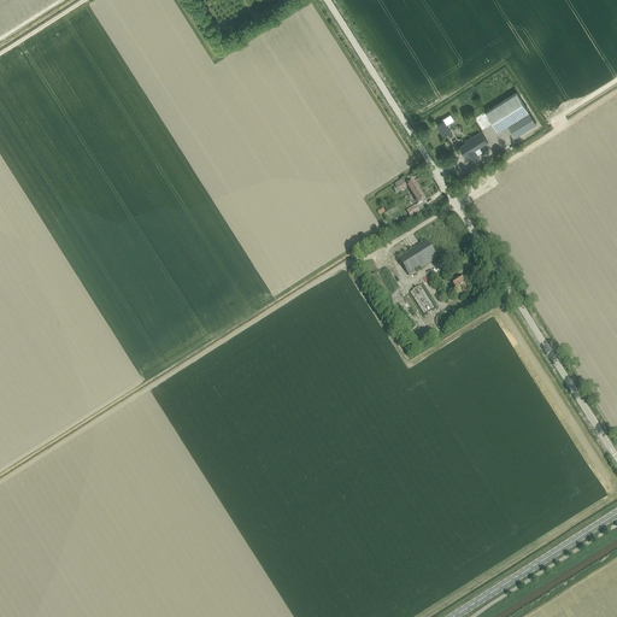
[(516,93),(475,119),(482,131),(494,123),(499,130),(507,125),(515,137),(536,124),(516,93)]
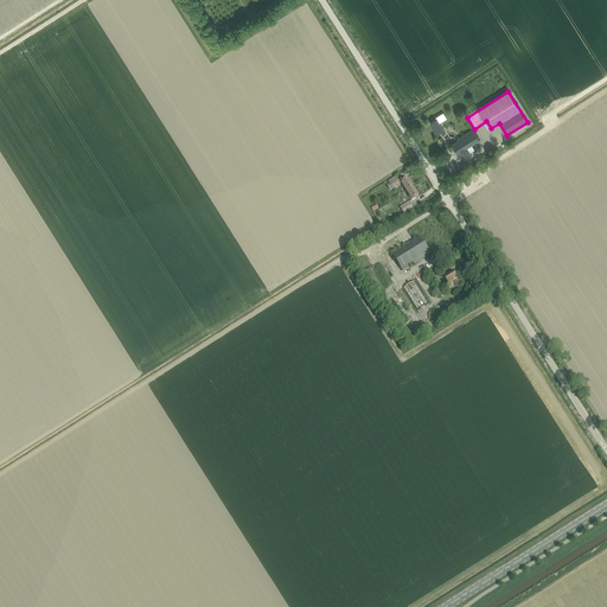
[(442,135),(445,134),(436,120),(430,123),(436,133),(440,131),(442,135)]
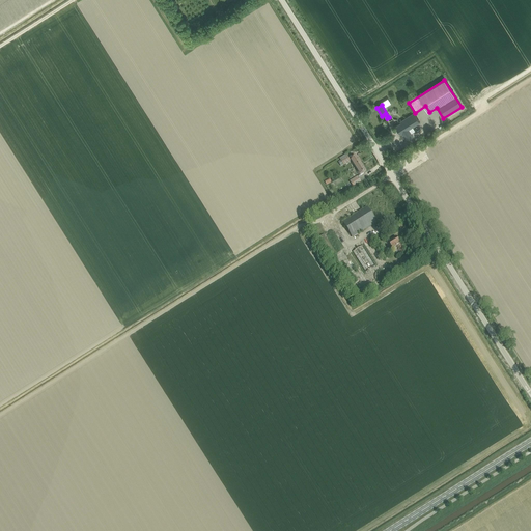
[(415,131),(413,128),(419,122),(414,113),(400,122),(400,123),(395,127),(400,135),(402,134),(407,141),(413,137),(411,134),(415,131)]
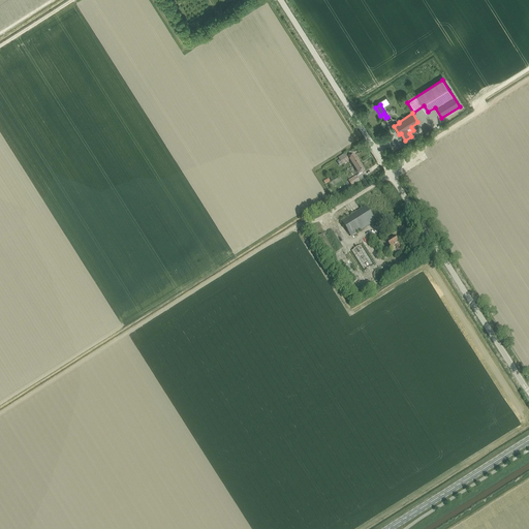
[(342,164),(348,161),(345,155),(339,158),(340,160),(337,161),(340,166),(342,164)]
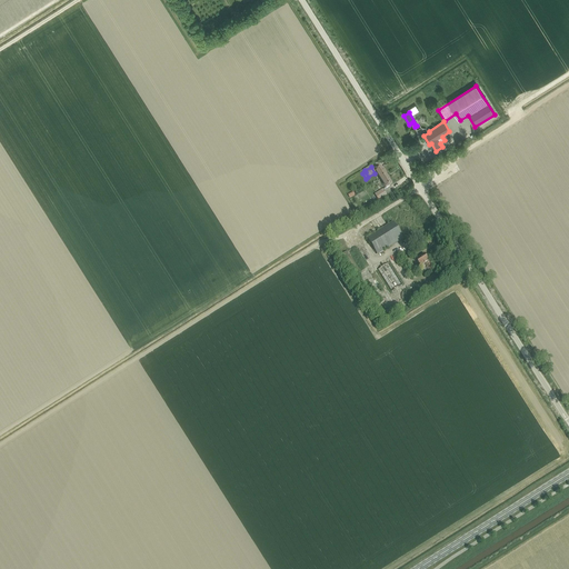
[(380,180),(387,176),(382,168),(376,171),(380,180)]
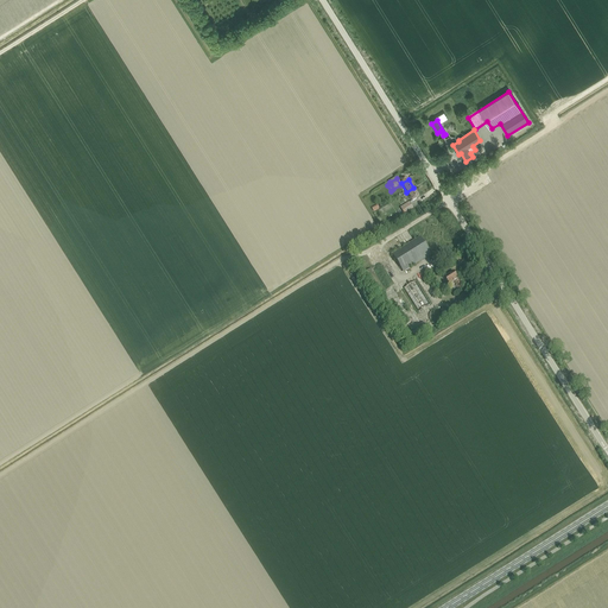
[(412,201),(419,196),(413,188),(406,192),(412,201)]
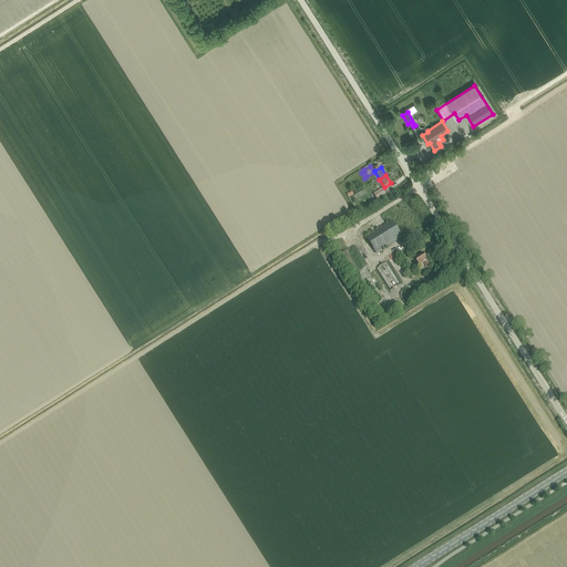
[(377,254),(402,238),(392,222),(366,238),(377,254)]
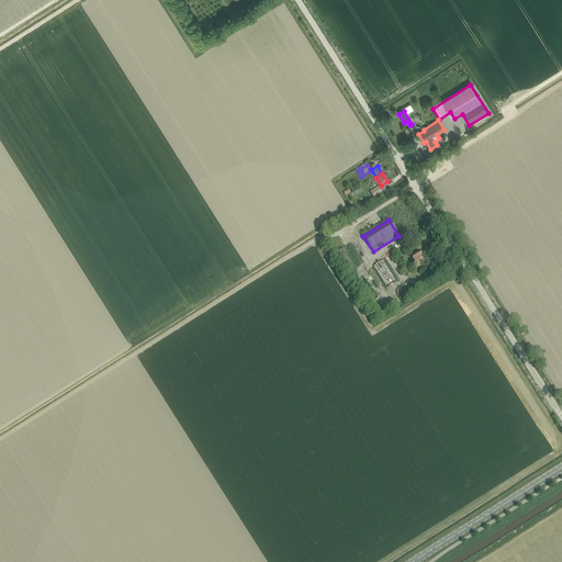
[(347,274),(356,269),(343,248),(335,253),(334,254),(347,274)]
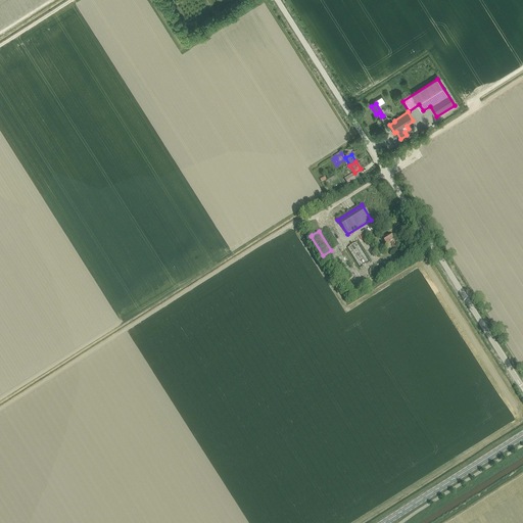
[(390,233),(382,238),(386,245),(391,242),(392,245),(391,245),(394,249),(397,246),(393,240),(394,240),(390,233)]
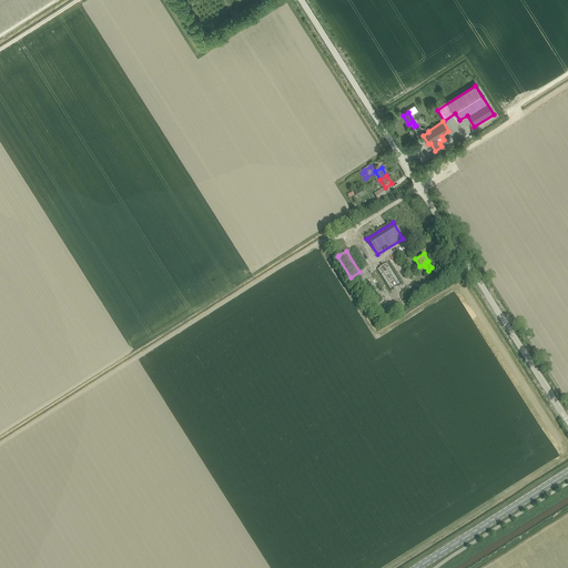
[(391,292),(403,284),(388,263),(377,270),(391,292)]
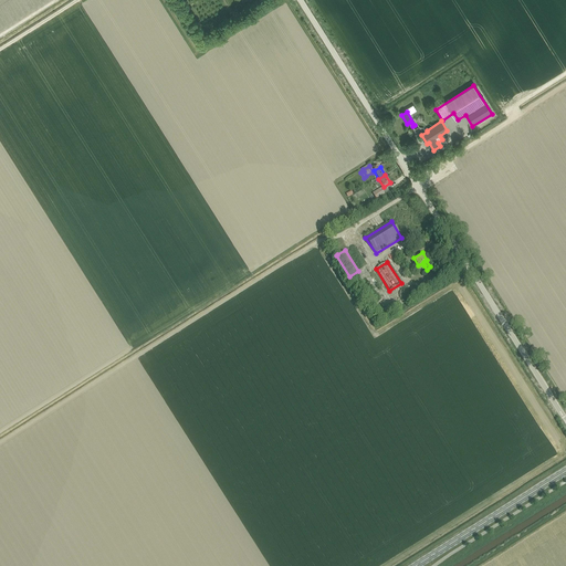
[(412,297),(412,295),(412,293),(411,291),(410,290),(408,289),(406,289),(404,289),(401,290),(400,292),(399,293),(399,295),(400,297),(401,300),(402,301),(405,302),(407,302),(409,301),(411,300),(412,297)]
